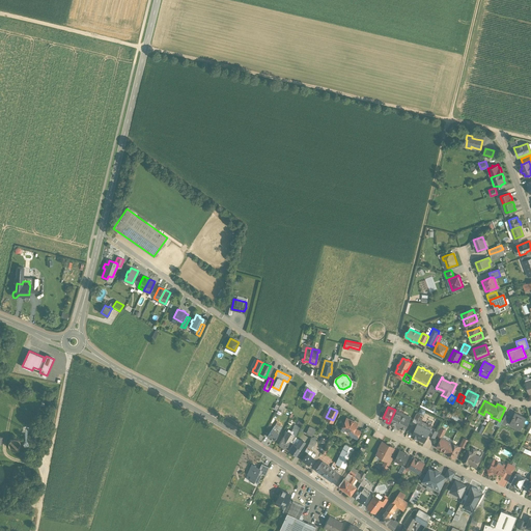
[(403,414),(395,410),(390,421),(393,422),(392,425),(396,427),(403,414)]
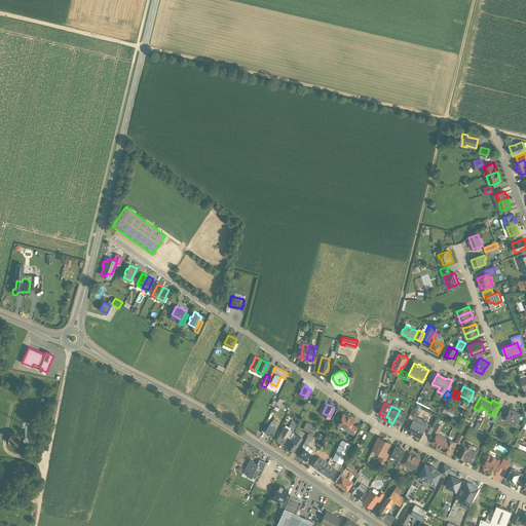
[(521,414),(511,409),(505,419),(515,424),(521,414)]
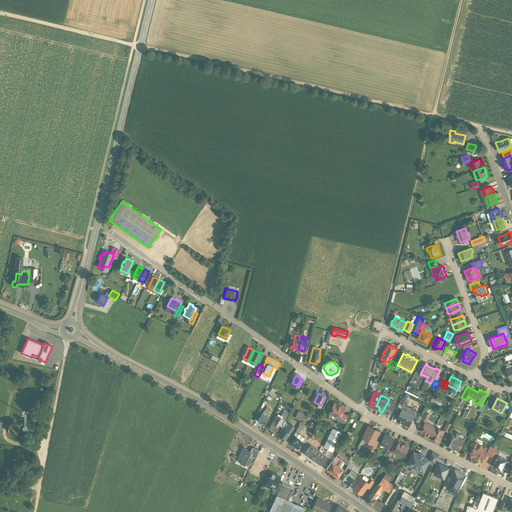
[(396,402),(389,399),(382,412),(385,414),(387,411),(391,413),(396,402)]
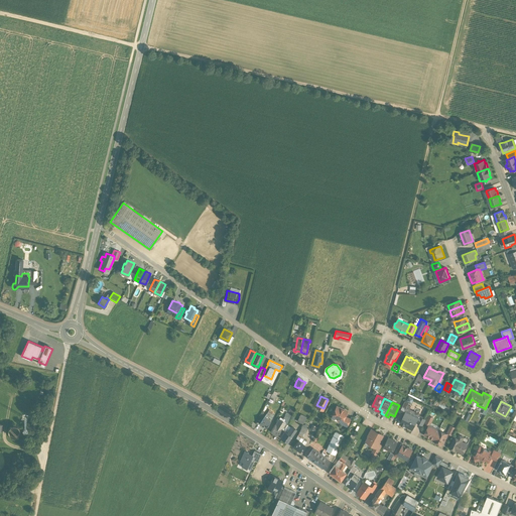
[(489,408),(487,411),(491,413),(496,404),(492,402),(489,408)]
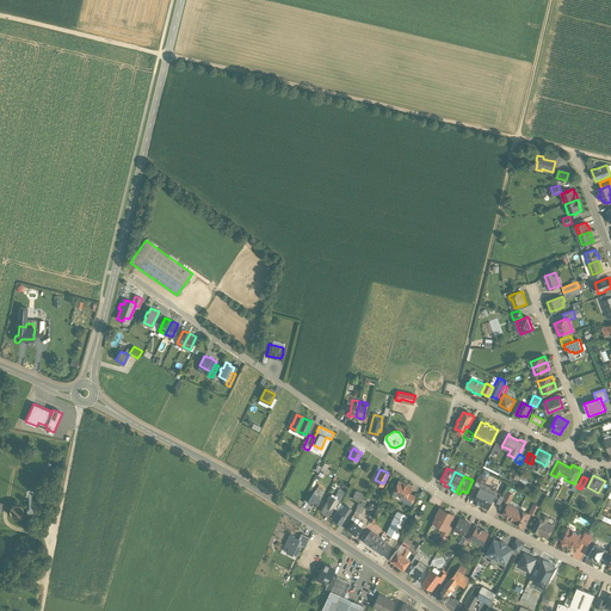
[(411,486),(399,481),(396,486),(394,487),(393,488),(394,491),(394,492),(397,494),(397,495),(405,498),(407,492),(411,486)]
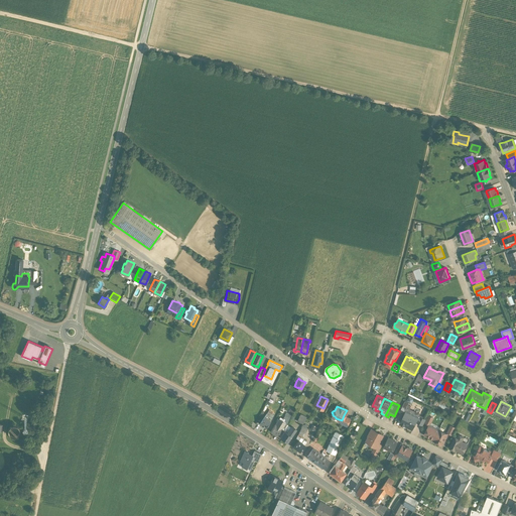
[(418,417),(406,411),(404,414),(400,422),(412,428),(416,422),(418,417)]
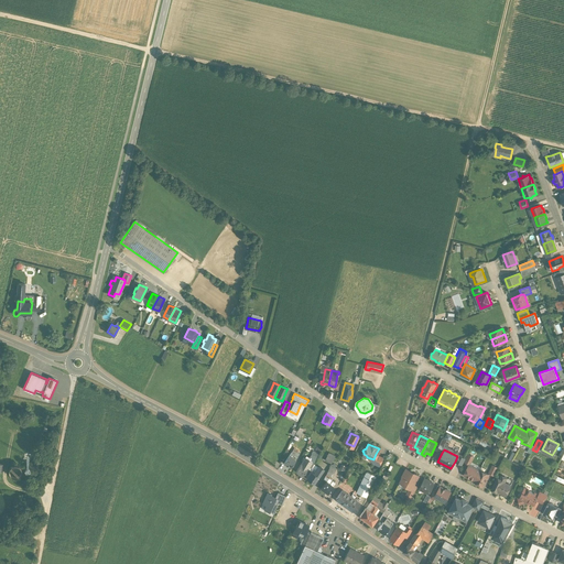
[(315,455),(312,453),(307,459),(311,462),(308,466),(307,467),(311,469),(312,467),(314,463),(317,457),(317,456),(315,456),(315,455)]
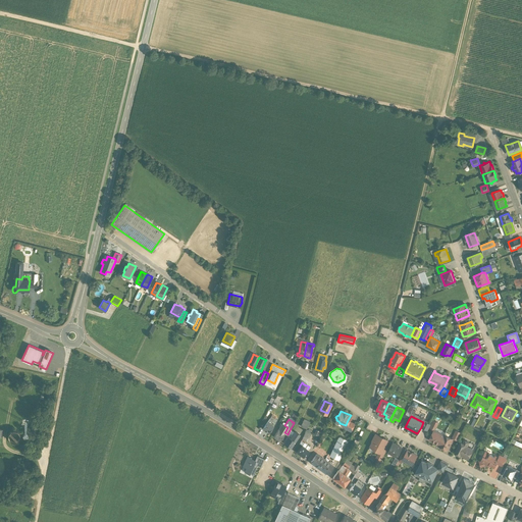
[(310,422),(305,419),(301,426),(307,429),(310,422)]
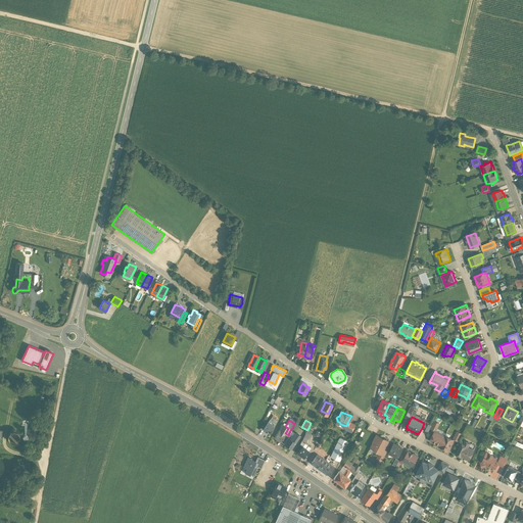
[(271,424),(269,422),(264,429),(270,433),(277,423),(276,423),(274,421),(273,421),(271,424)]
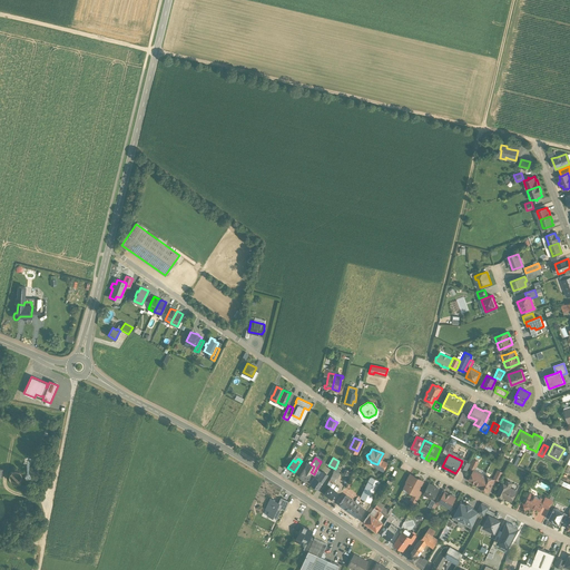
[(380,459),(377,464),(379,465),(377,468),(382,470),(386,462),(380,459)]
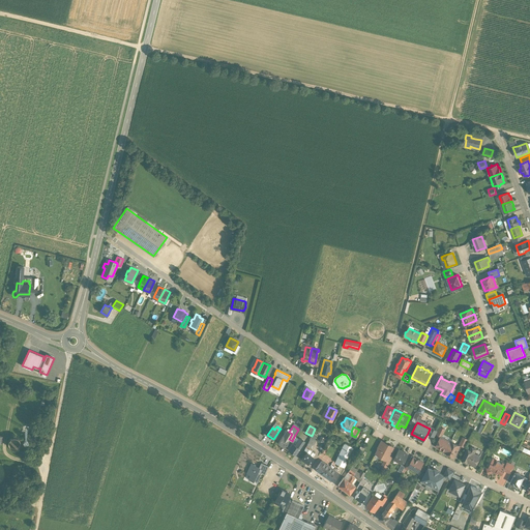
[(430,429),(428,434),(434,437),(438,431),(431,427),(430,429)]
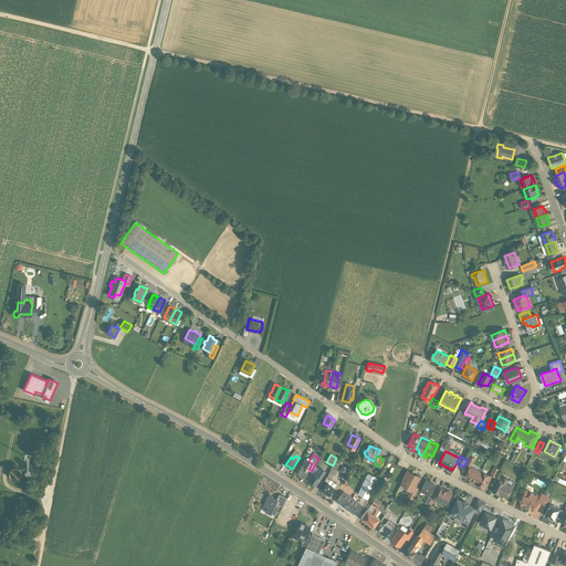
[(306,465),(303,464),(297,472),(304,477),(308,469),(310,468),(312,463),(308,461),(306,465)]
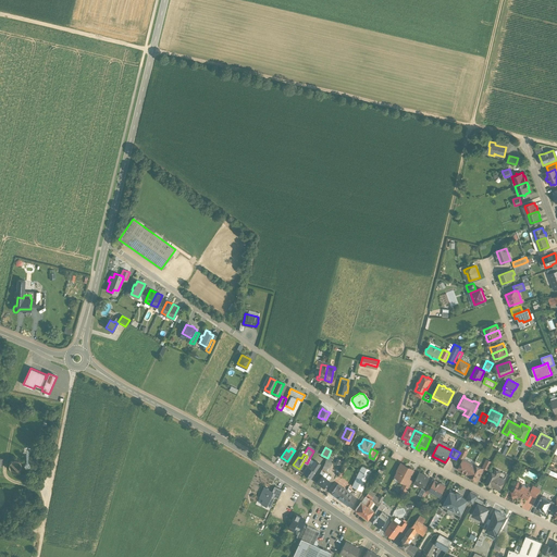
[(473,465),(463,459),(458,468),(469,473),(468,474),(477,479),(483,468),(474,463),(473,465)]
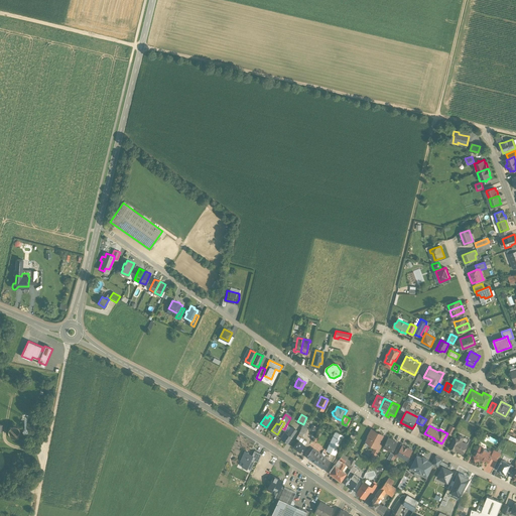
[(305,432),(300,428),(297,434),(301,437),(304,432),(305,432)]
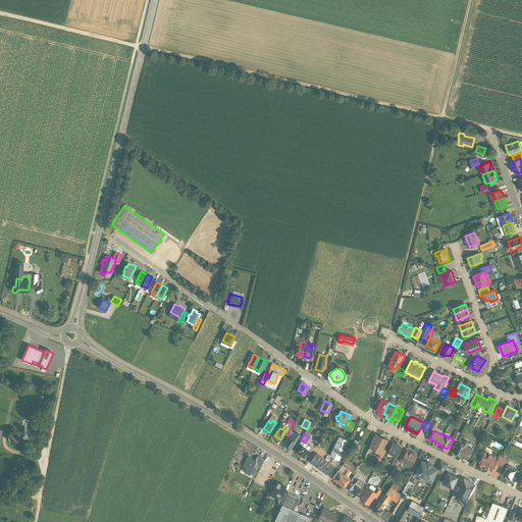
[(383,438),(375,434),(370,445),(376,448),(376,449),(379,451),(381,452),(383,448),(387,439),(383,436),(383,438)]
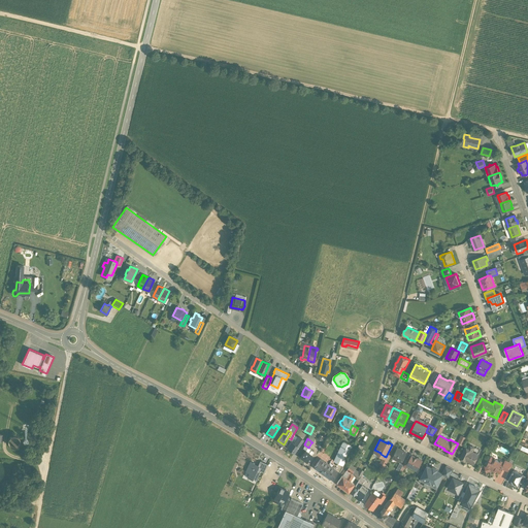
[(297,440),(295,443),(294,442),(291,440),(288,447),(291,450),(291,451),(293,452),(294,452),(295,452),(301,442),(297,440)]
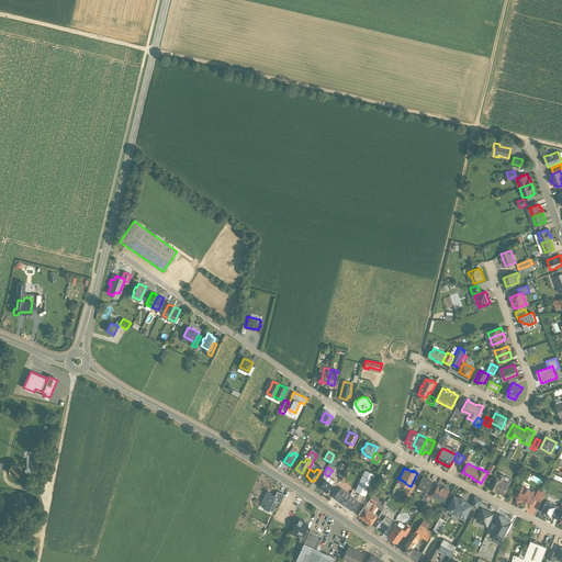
[(375,474),(364,470),(358,484),(349,478),(346,482),(356,490),(366,494),(375,474)]
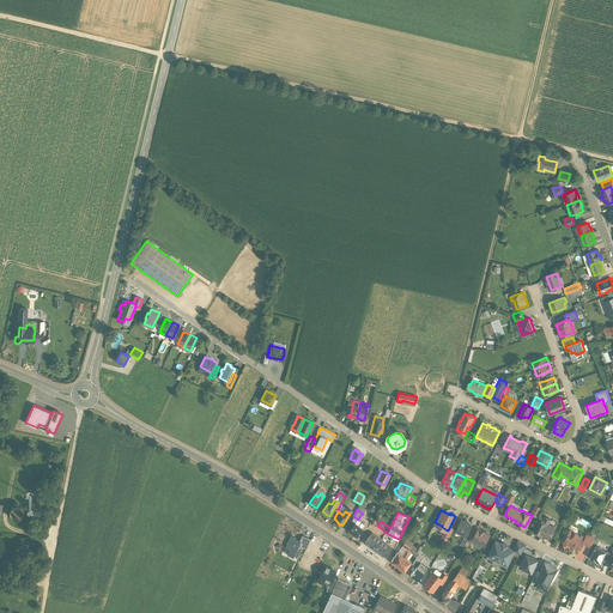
[(358,520),(353,516),(352,521),(354,522),(350,530),(357,535),(364,525),(358,520)]
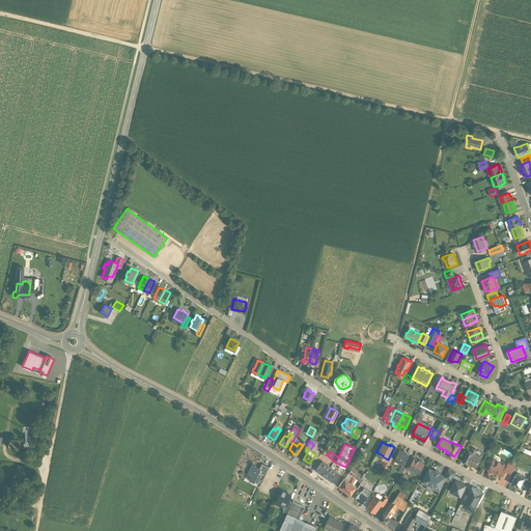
[(476,449),(472,447),(471,450),(469,449),(463,460),(468,463),(469,462),(476,466),(478,462),(479,462),(480,459),(480,458),(481,457),(474,453),(476,449)]
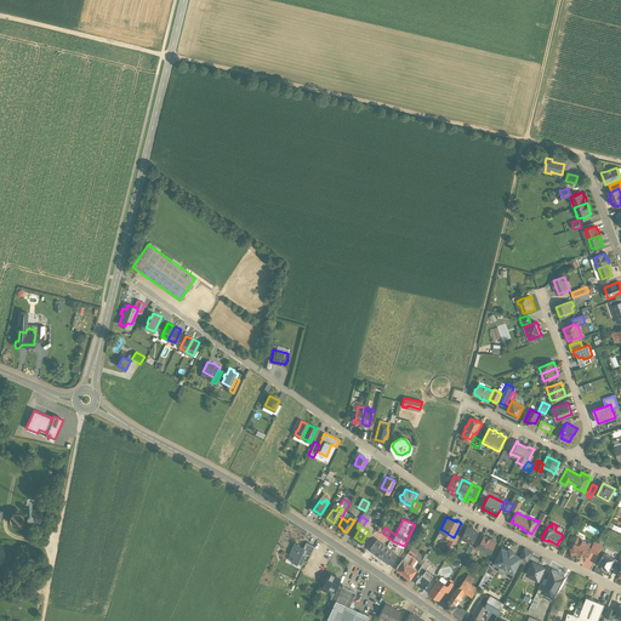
[(478,531),(468,527),(462,537),(472,542),(478,531)]
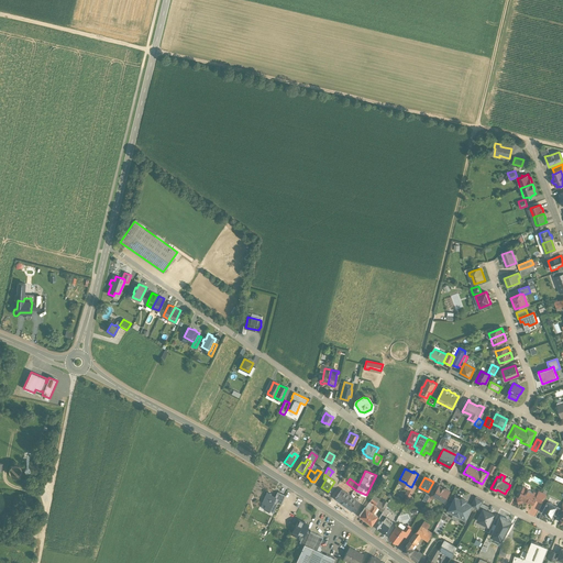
[(411,487),(409,486),(406,492),(411,495),(417,484),(414,483),(411,487)]
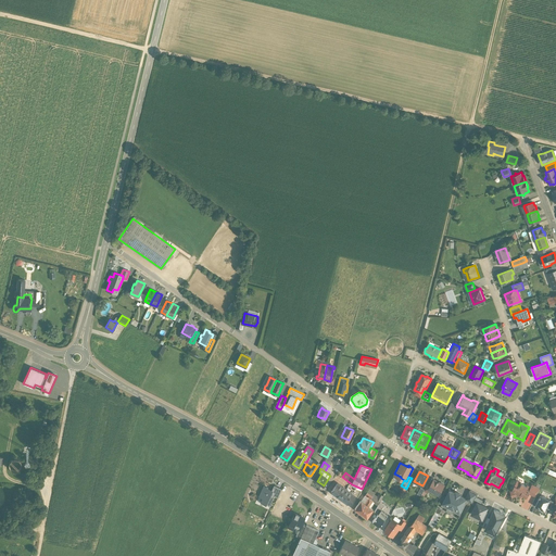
[(444,484),(434,479),(431,483),(432,483),(429,489),(430,489),(433,491),(434,489),(440,492),(444,484)]
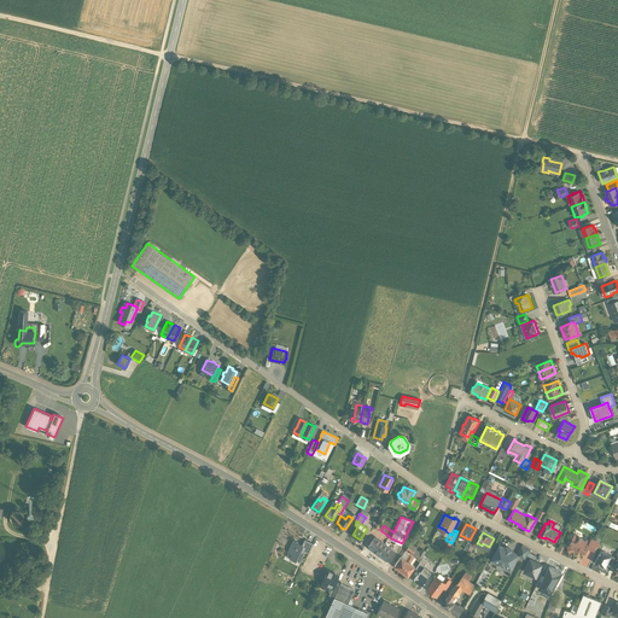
[(586,540),(575,535),(572,540),(575,540),(572,544),(569,546),(570,552),(575,549),(578,552),(579,549),(586,553),(588,547),(592,542),(590,541),(587,540),(586,540)]
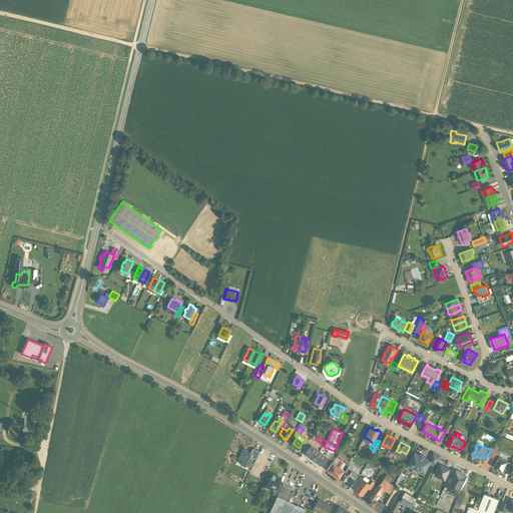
[(319,451),(312,446),(306,454),(314,459),(319,451)]
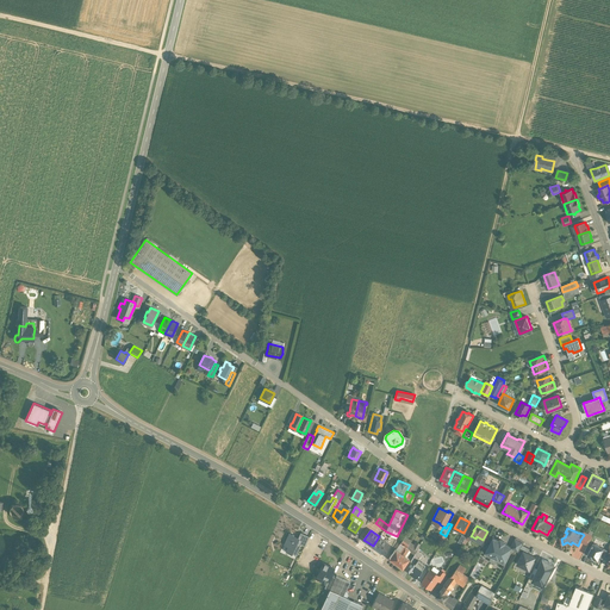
[(592,536),(584,531),(583,534),(584,535),(580,540),(589,545),(592,536)]
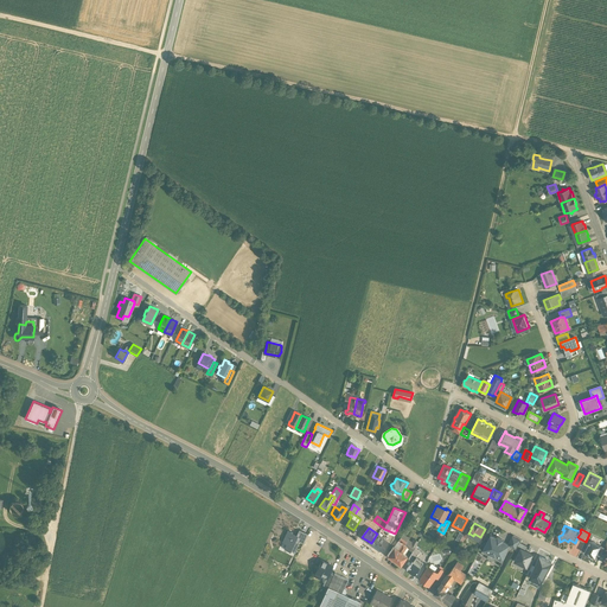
[(299,530),(296,535),(295,540),(299,542),(304,543),(307,534),(299,530)]
